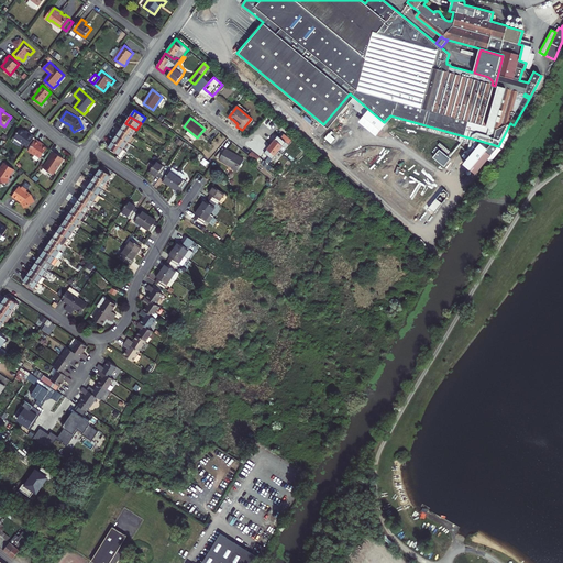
[(132,136),(136,130),(125,123),(121,130),(132,136)]
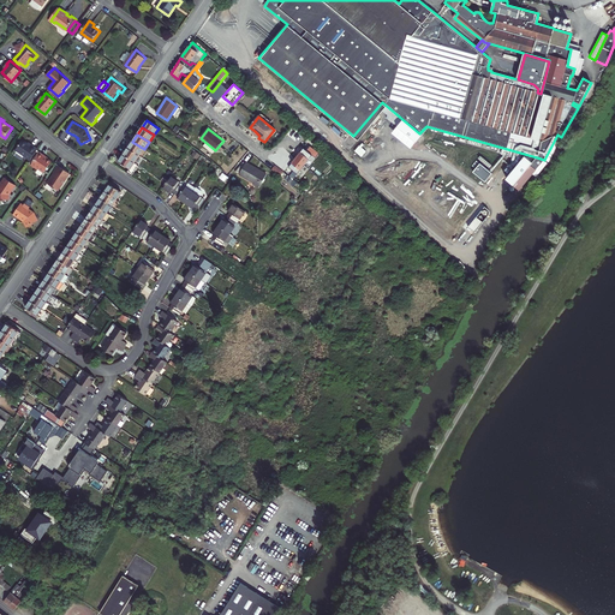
[(31,145),(23,141),(17,150),(31,160),(39,149),(33,144),(31,145)]
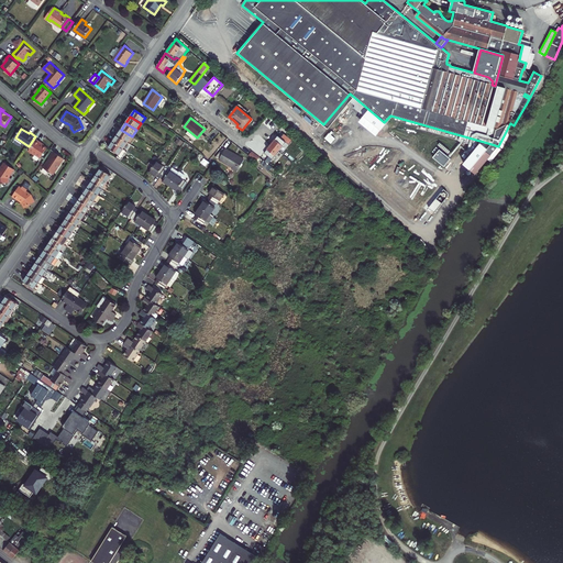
[(128,143),(132,136),(121,130),(117,135),(128,143)]
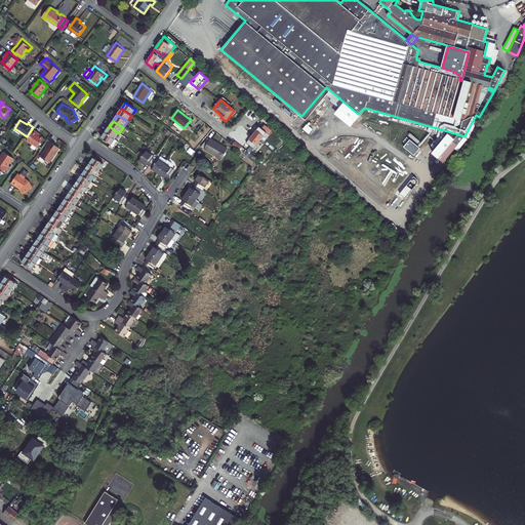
[(115,138),(119,133),(109,126),(106,132),(115,138)]
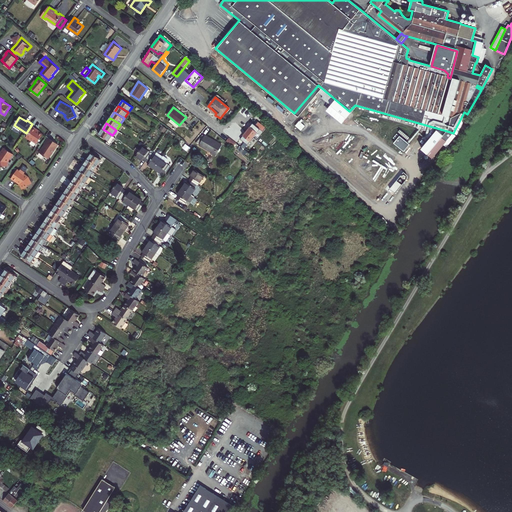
[(34,127),(27,137),(32,141),(33,140),(37,144),(44,135),(37,130),(38,129),(34,127)]
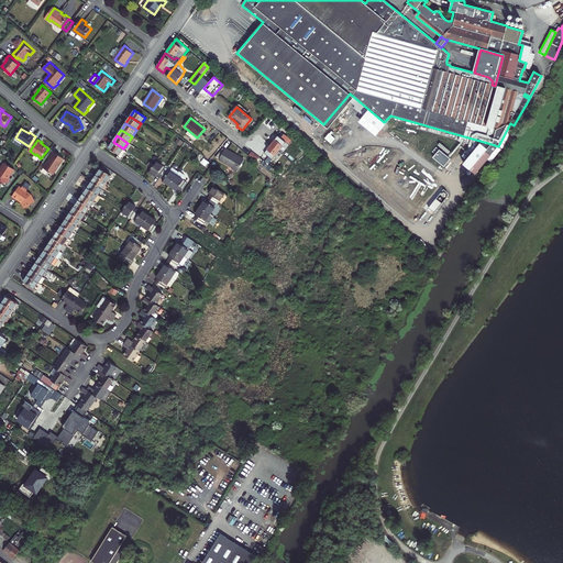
[(275,156),(283,146),(275,140),(267,150),(275,156)]
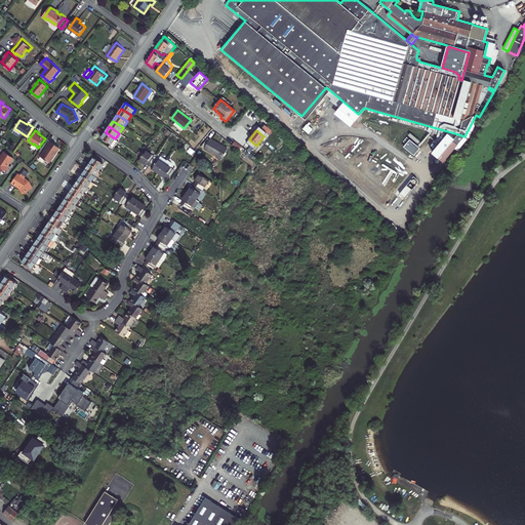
[(115,138),(106,132),(102,138),(111,145),(108,148),(113,151),(119,142),(115,138)]
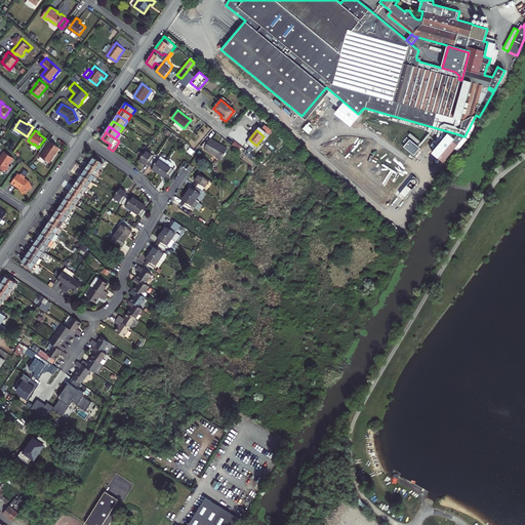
[(220,161),(228,149),(220,146),(220,147),(218,146),(218,145),(209,139),(209,140),(204,149),(204,150),(217,157),(216,158),(220,161)]
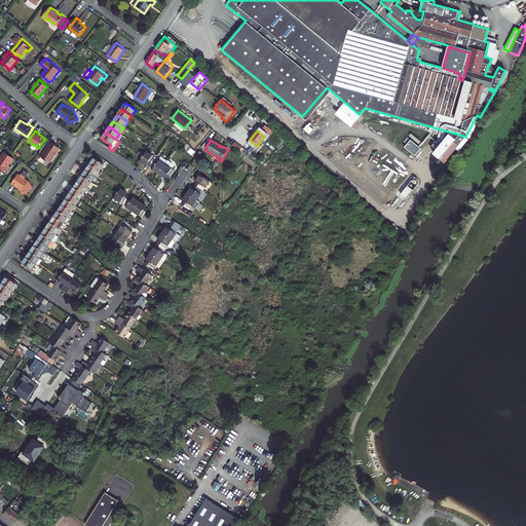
[(405,147),(415,155),(421,148),(411,140),(405,147)]
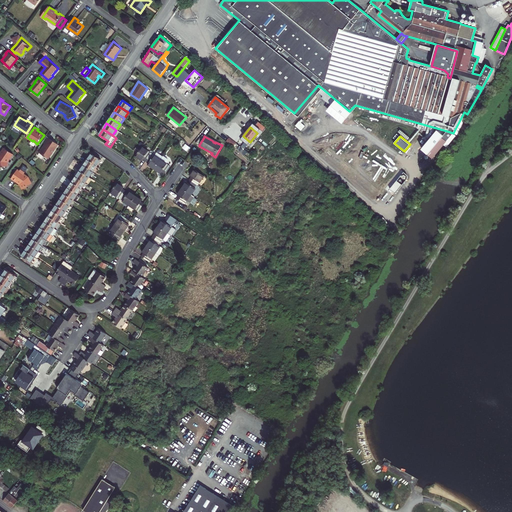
[(234,147),(236,143),(229,138),(227,141),(234,147)]
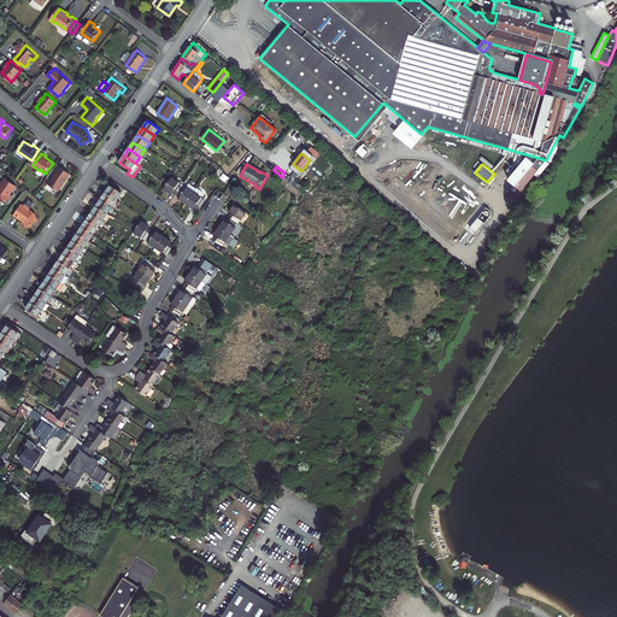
[(59,169),(47,186),(58,194),(70,176),(59,169)]
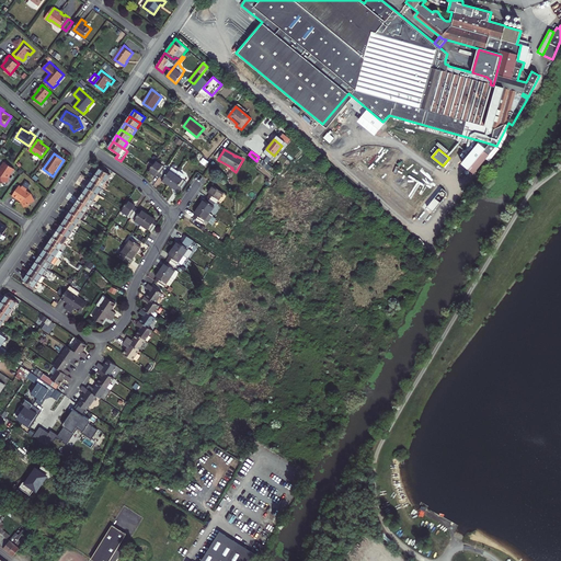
[(15,169),(4,161),(0,168),(2,169),(1,169),(0,170),(0,182),(10,181),(9,178),(12,173),(15,169)]
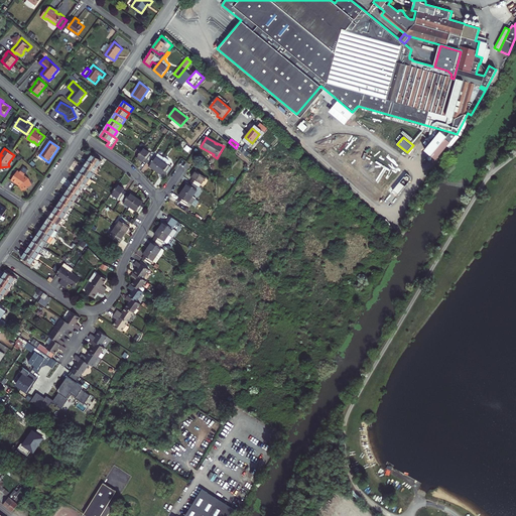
[(146,163),(152,154),(143,148),(142,148),(139,154),(136,158),(143,162),(144,161),(146,163)]
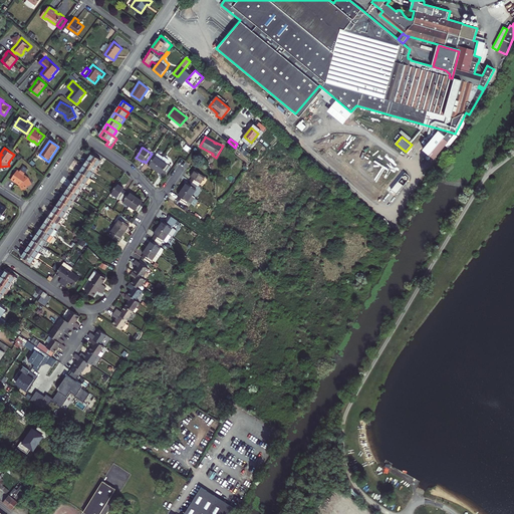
[(162,160),(164,157),(158,154),(156,157),(152,154),(146,163),(149,165),(148,166),(155,170),(162,160)]
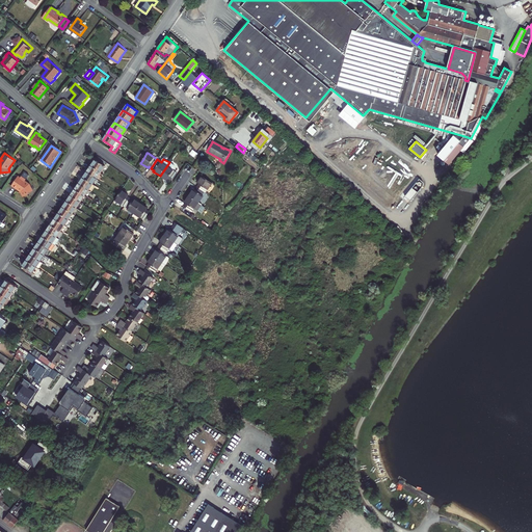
[(105,166),(95,160),(90,165),(101,173),(105,166)]
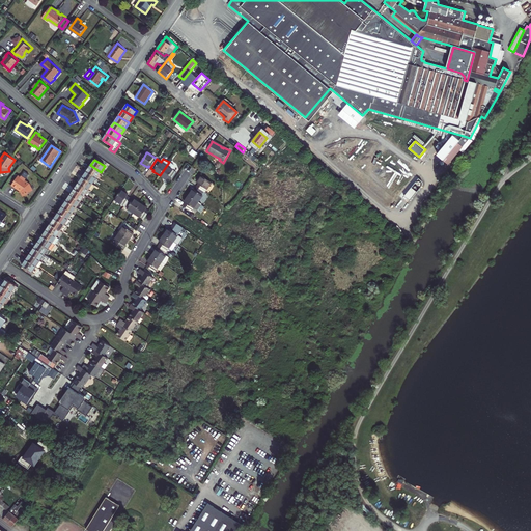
[(90,165),(86,171),(96,178),(101,172),(90,165)]
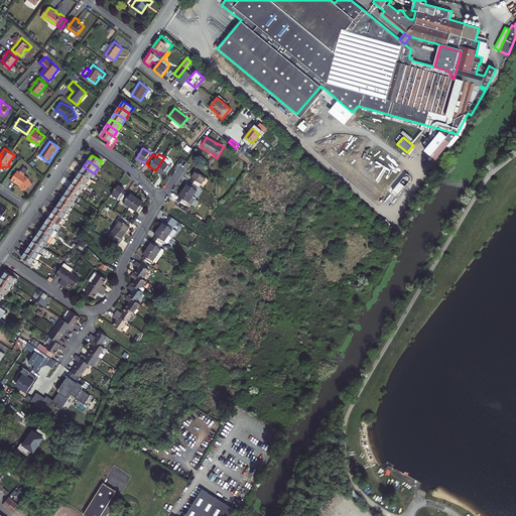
[(165,175),(171,167),(167,164),(162,160),(155,170),(161,175),(162,173),(165,175)]
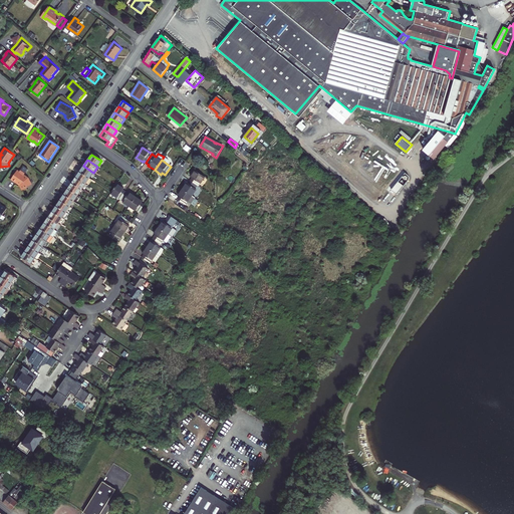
[(93,173),(83,166),(80,172),(89,178),(93,173)]
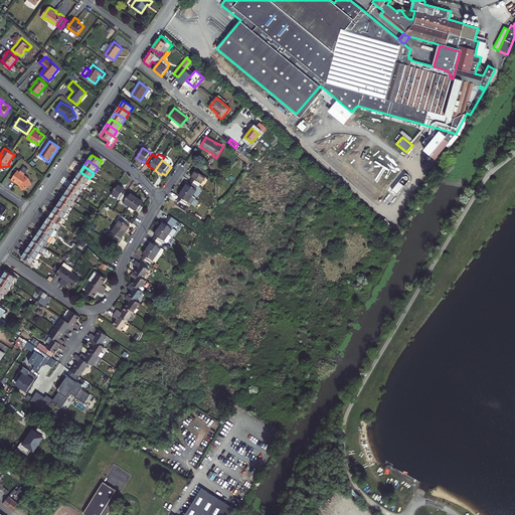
[(20,171),(18,170),(12,179),(18,183),(18,182),(20,183),(23,189),(27,188),(27,186),(32,184),(29,177),(25,174),(26,173),(21,170),(20,171)]
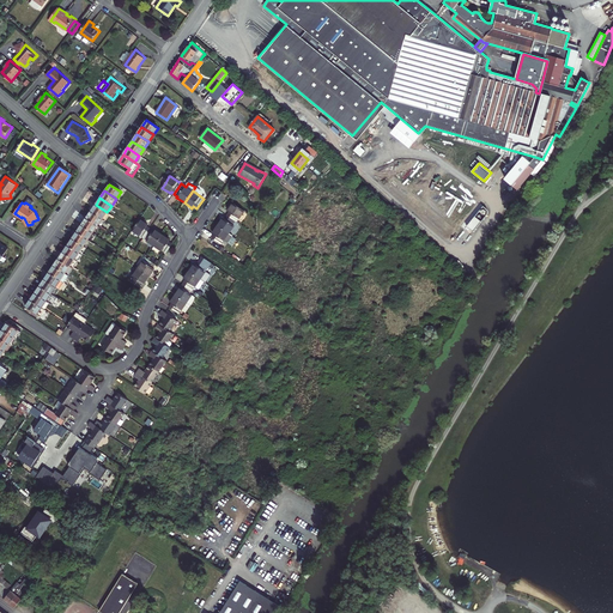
[(226,216),(237,223),(244,211),(232,204),(228,211),(229,212),(226,216)]
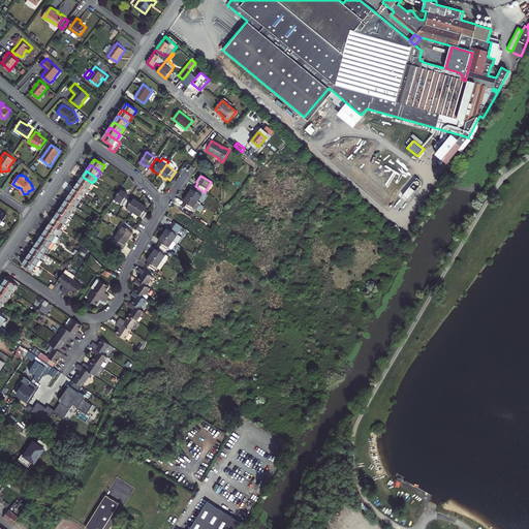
[(92,183),(83,177),(79,183),(88,189),(92,183)]
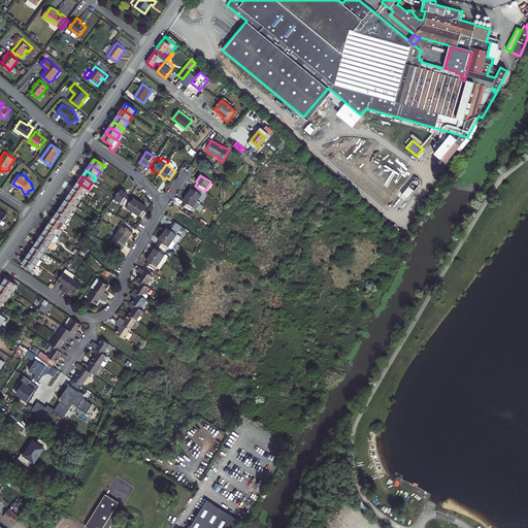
[(416,177),(402,195),(408,200),(422,182),(416,177)]
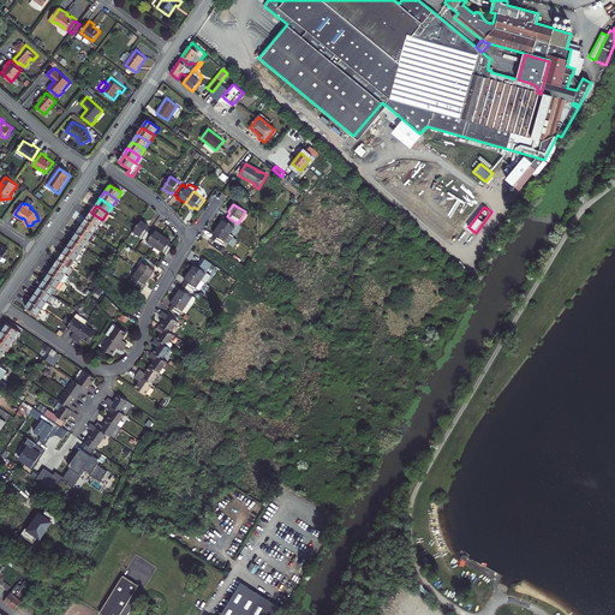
[(102,220),(91,213),(87,219),(97,227),(101,228),(106,222),(102,220)]
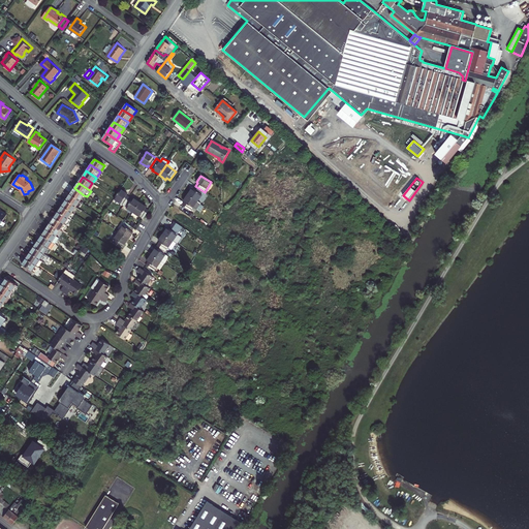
[(188,195),(197,201),(205,192),(195,186),(193,189),(192,188),(188,195)]
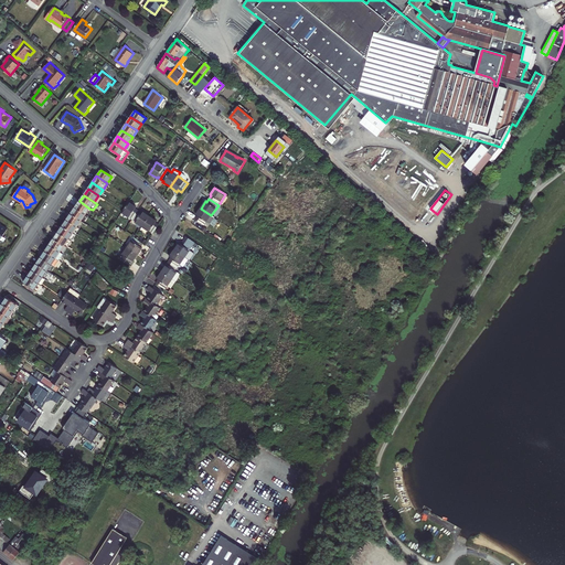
[(89,209),(80,201),(75,208),(85,214),(89,209)]
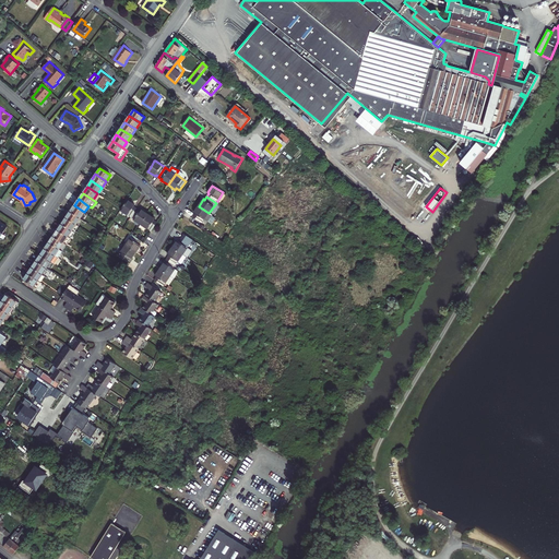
[(132,206),(133,204),(128,200),(126,203),(121,210),(120,211),(130,218),(137,209),(132,206)]
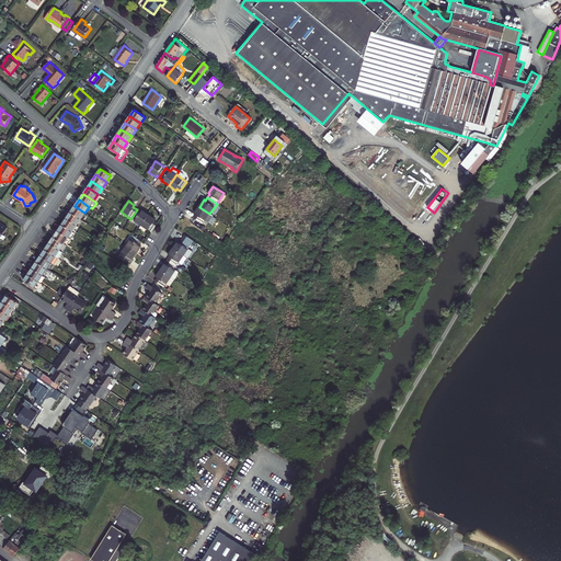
[(84,213),(75,206),(70,213),(80,219),(84,213)]
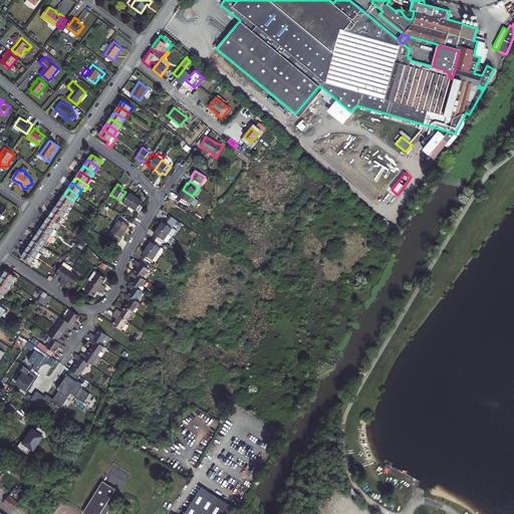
[(177,200),(186,206),(192,196),(183,190),(178,196),(180,197),(177,200)]
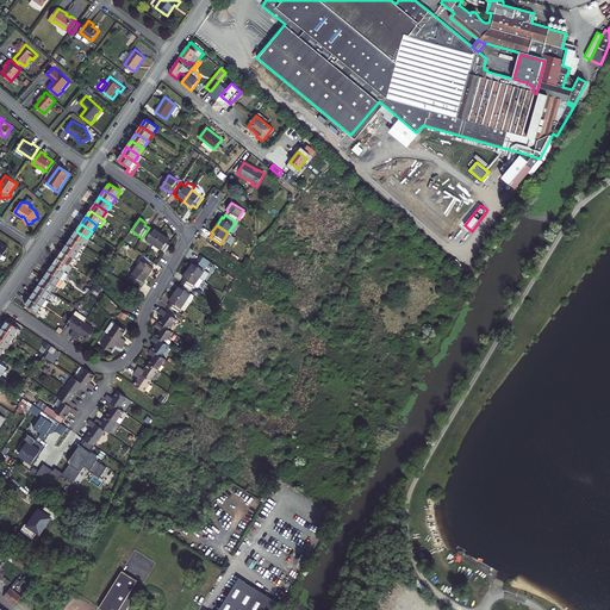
[(155,229),(154,231),(149,228),(142,238),(154,246),(161,234),(155,229)]
